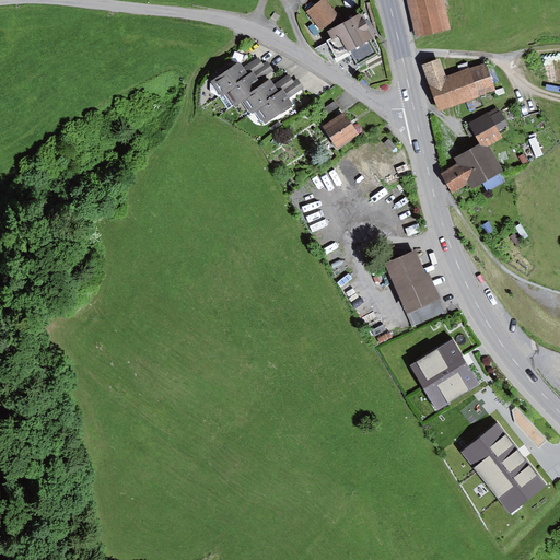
[(325,0),(322,0),(306,12),(322,31),(339,18),(325,0)]
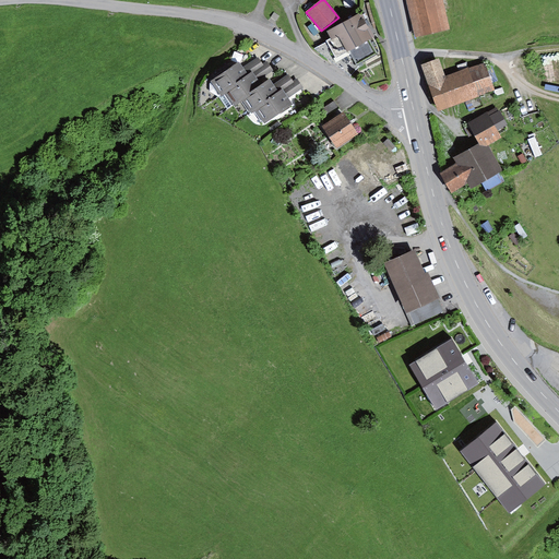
[(440,0),(402,0),(412,38),(448,31),(440,0)]
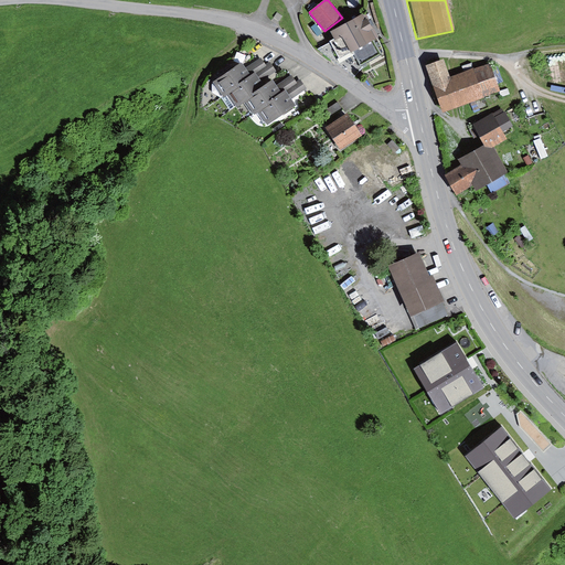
[(277,12),(272,21),(277,24),(279,22),(283,17),(277,12)]
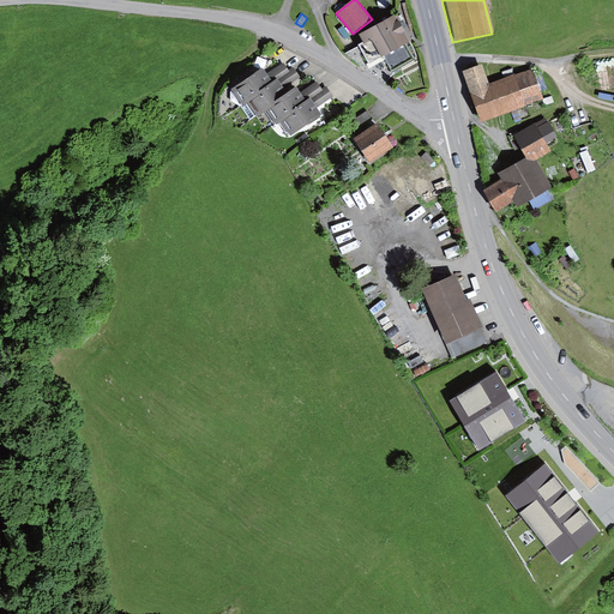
[(397,13),(360,34),(365,42),(360,46),(369,62),(383,55),(391,70),(413,58),(405,44),(413,41),(397,13)]
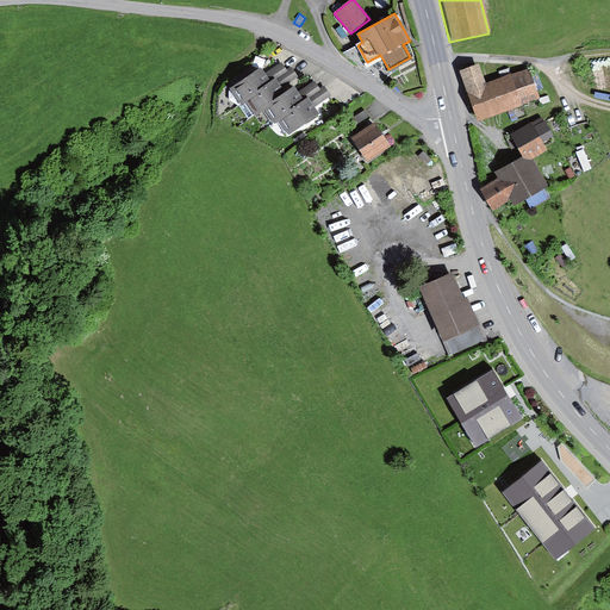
[(281,60),(267,69),(274,79),(278,76),(284,85),(298,74),(292,64),(287,67),(281,60)]
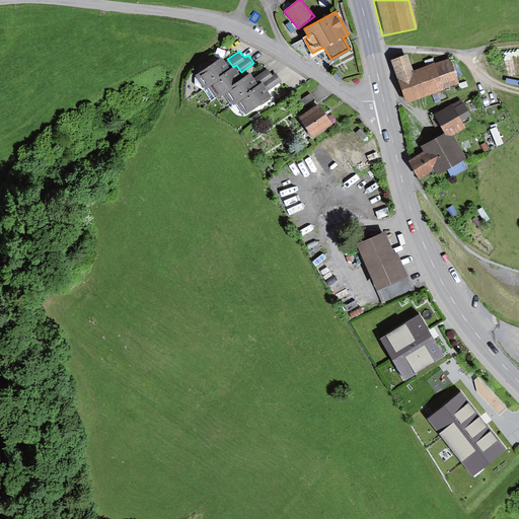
[(222,57),(195,75),(197,77),(195,78),(195,86),(203,90),(208,86),(231,70),(222,57)]
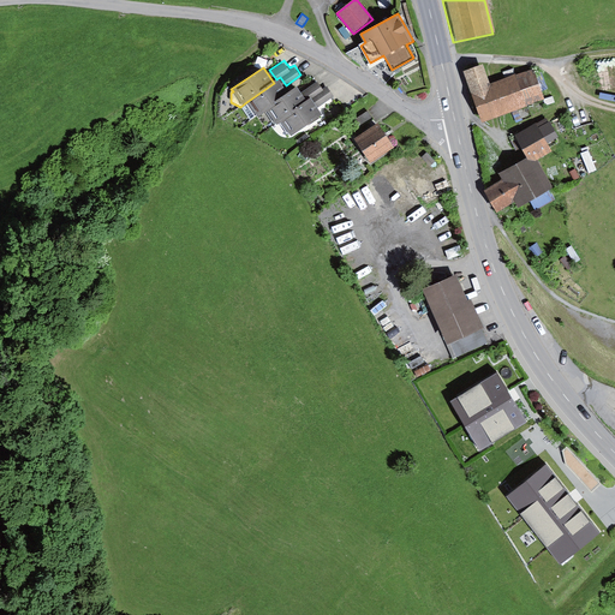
[(481,69),(461,75),(475,120),(544,100),(536,73),(487,88),(481,69)]
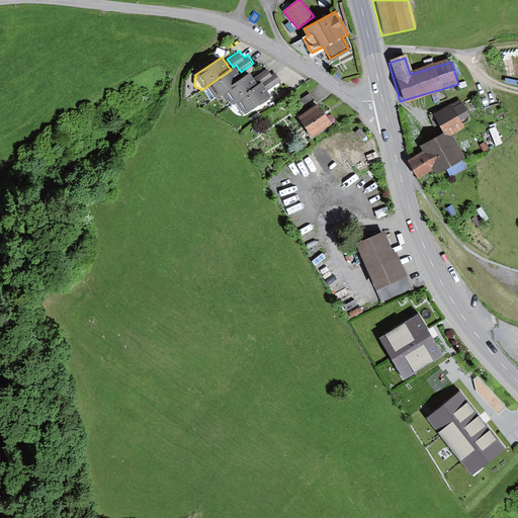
[(267,67),(255,75),(261,84),(264,82),(269,88),(281,79),(276,71),(274,72),(272,74),(267,67)]
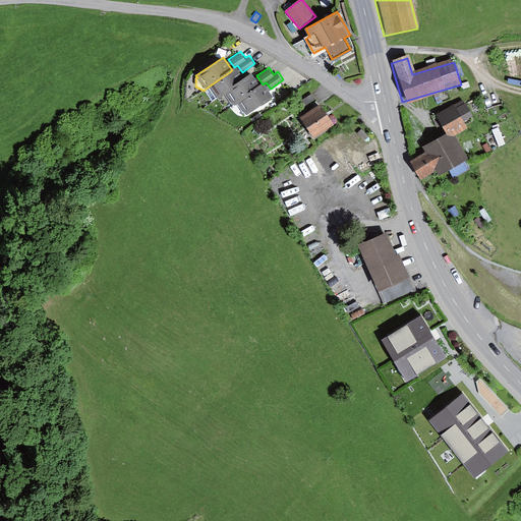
[(232,70),(209,87),(211,89),(209,90),(209,97),(217,101),(245,81),(236,68),(232,70)]
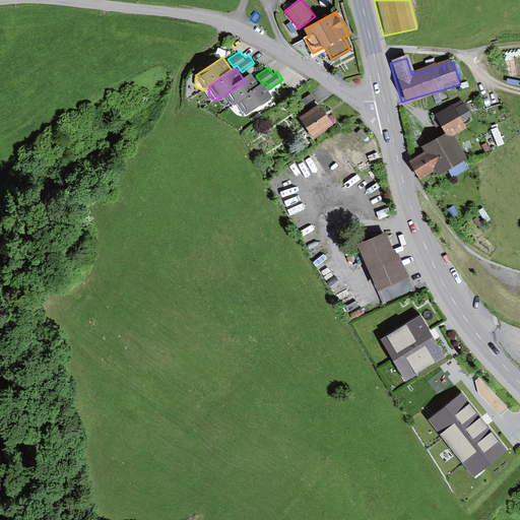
[(245,81),(226,94),(235,106),(238,104),(261,87),(253,75),(245,81)]
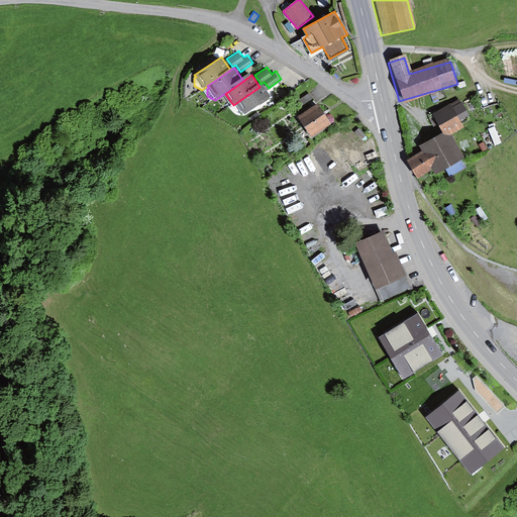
[(260,87),(236,103),(244,114),(271,95),(263,84),(260,87)]
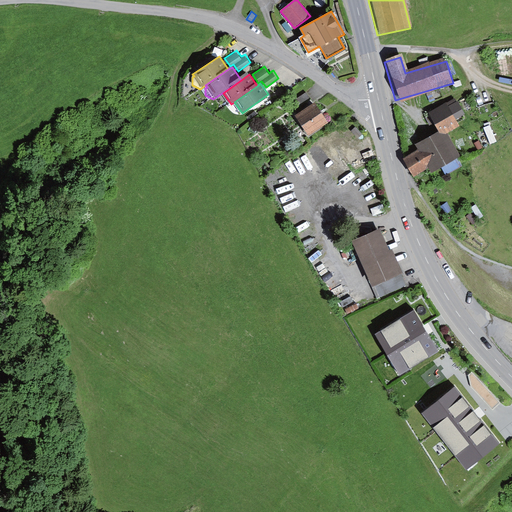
[(294,102),(298,108),(310,99),(305,93),(294,102)]
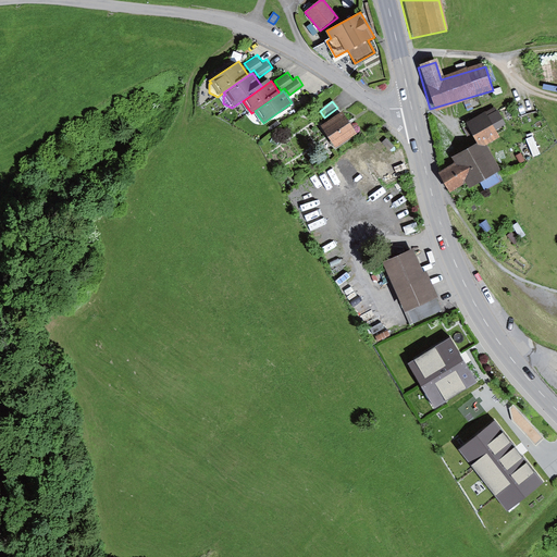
[(466,123),(478,143),(483,138),(487,145),(500,137),(497,131),(506,125),(495,106),(466,123)]
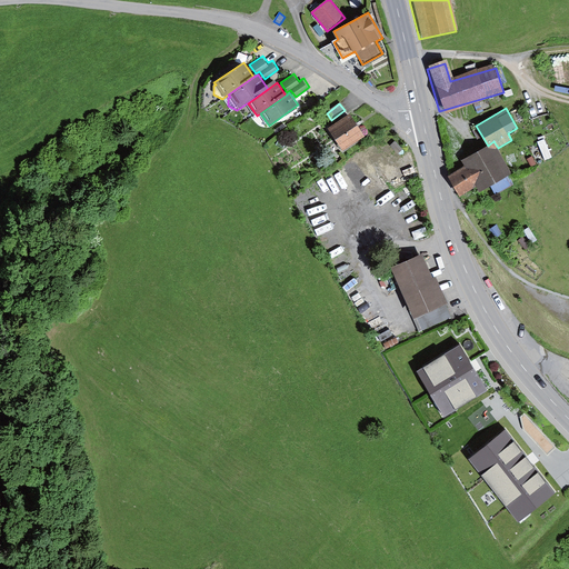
[(350,115),(329,129),(343,151),(365,137),(350,115)]
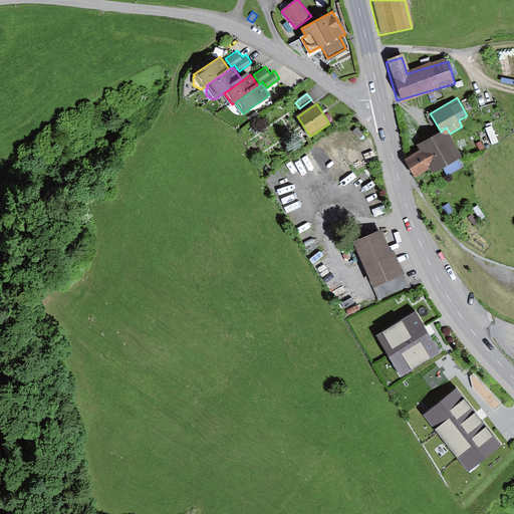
[(256,111),(249,116),(252,120),(259,114),(256,111)]
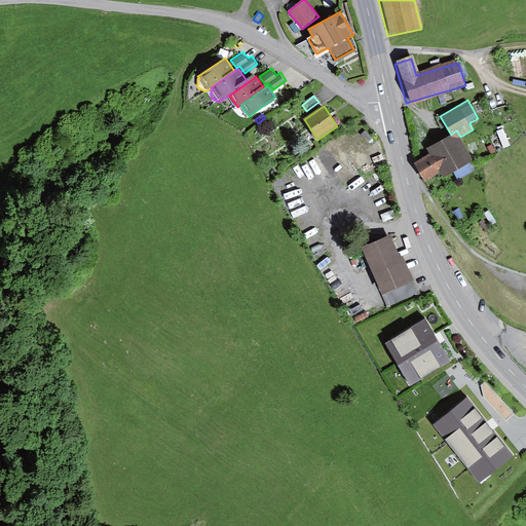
[(460,137),(456,130),(451,135),(427,148),(430,153),(414,163),(425,182),(440,173),(443,179),(474,160),(460,137)]
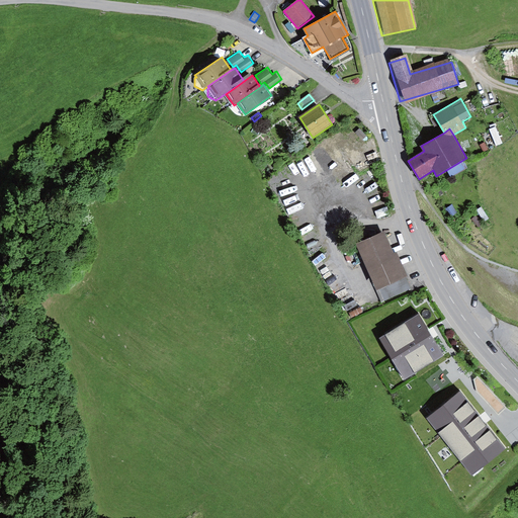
[(383,232),(355,244),(375,290),(407,277),(398,254),(394,255),(383,232)]
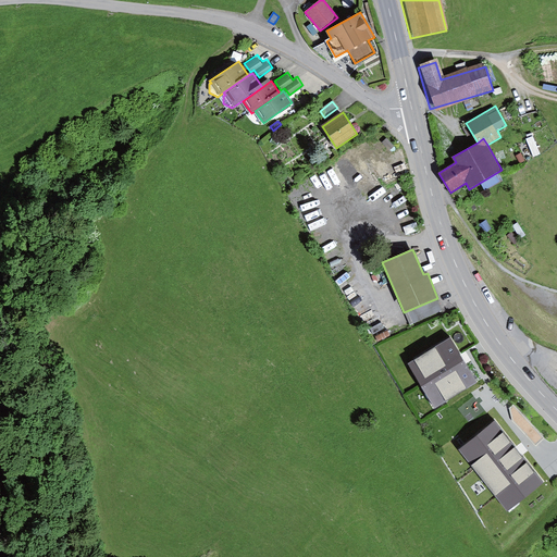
[(450,339),(409,364),(434,407),(475,382),(450,339)]
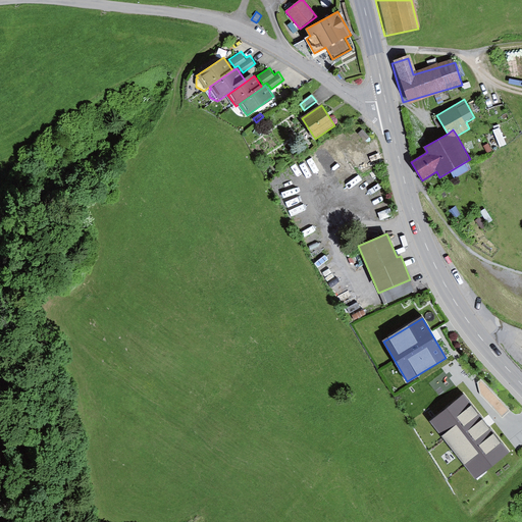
[(511,410),(481,379),(476,383),(479,395),(502,418),(507,414),(511,410)]
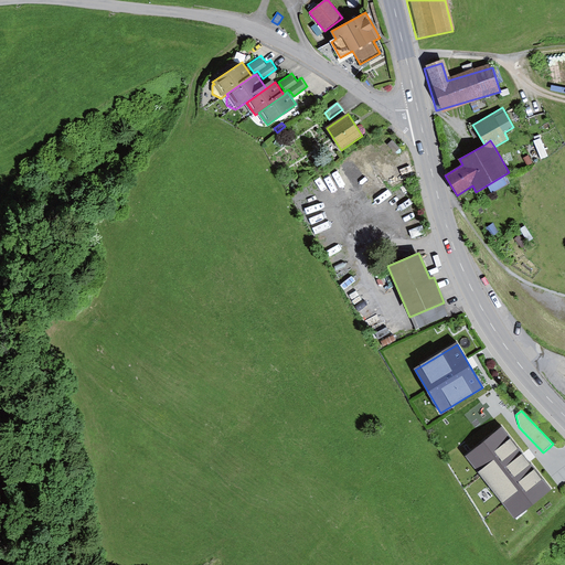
[(502,428),(467,457),(516,519),(553,490),(502,428)]
